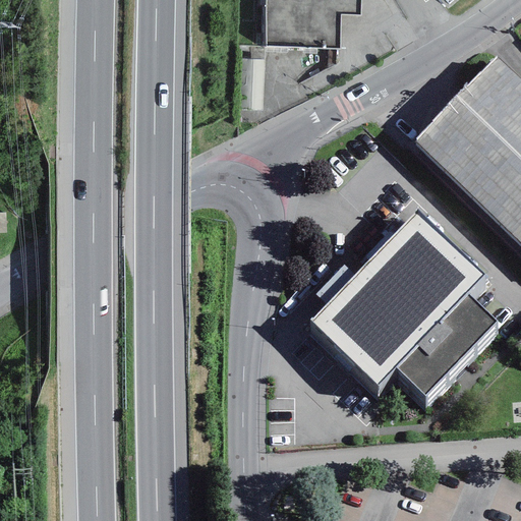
[(266,0),(265,47),(340,50),(341,15),(359,16),(359,0),(266,0)]
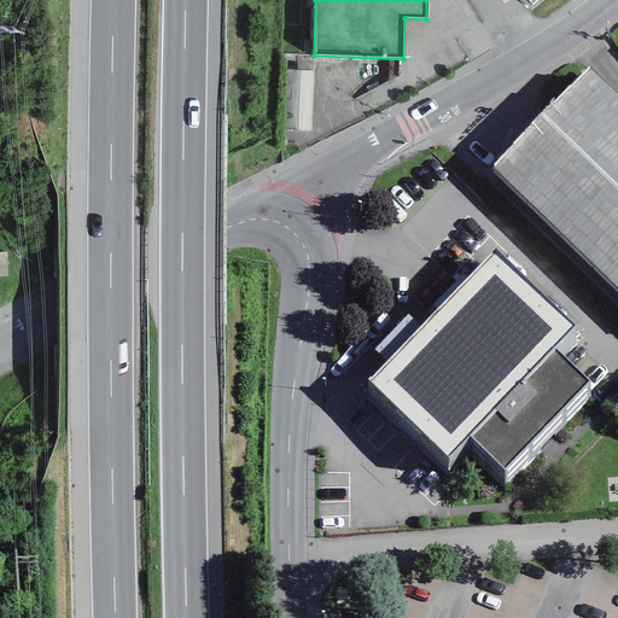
[(520,0),(530,11),(534,7),(542,0),(520,0)]
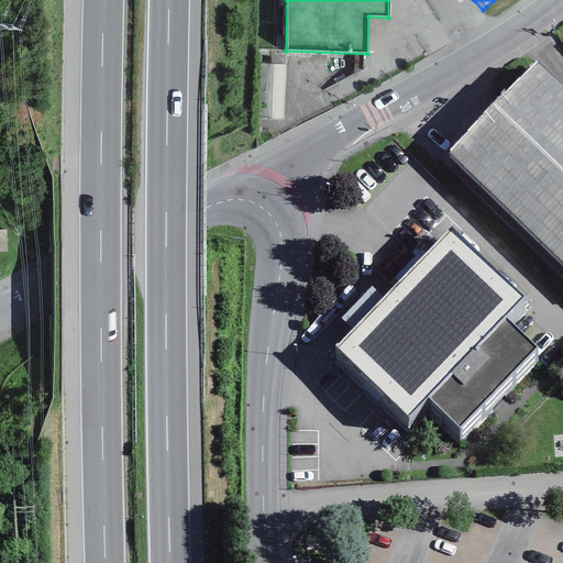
[(562,88),(534,62),(446,152),(562,263),(562,88)]
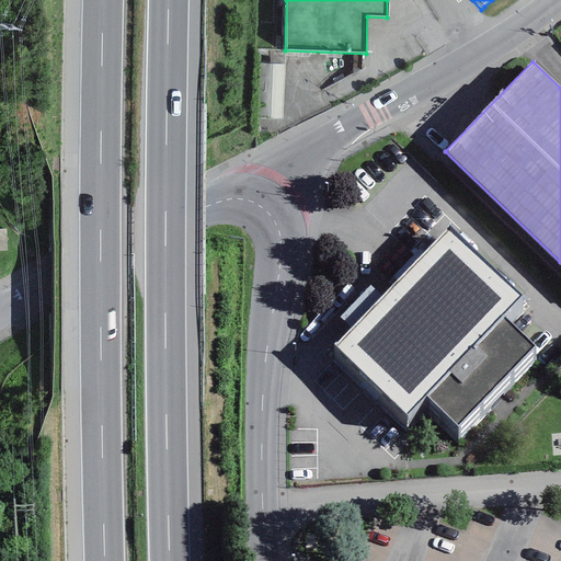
[(521,297),(447,227),(381,297),(351,328),(333,346),(408,415),(426,396),(459,427),(535,346),(502,316),(521,297)]
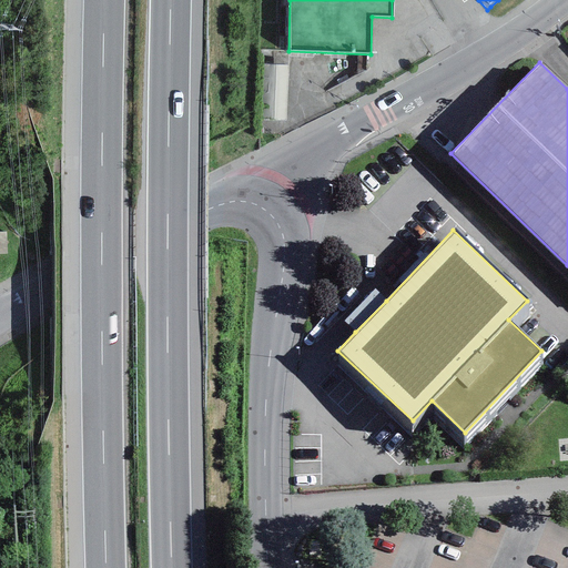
[(355,332),(386,301),(375,290),(344,321),(355,332)]
